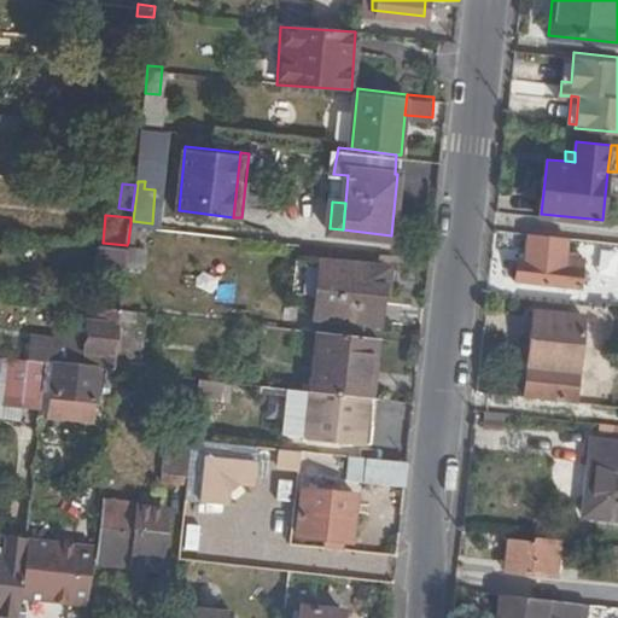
[(569,235),(529,229),(526,255),(518,254),(516,277),(582,284),(584,255),(567,254),(569,235)]
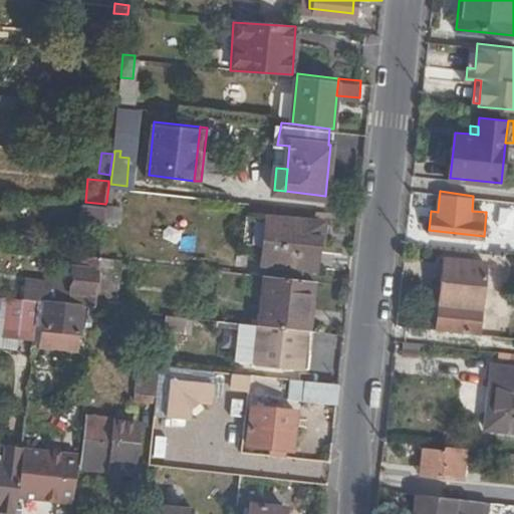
[(105,204),(85,202),(83,224),(104,226),(104,219),(105,204)]
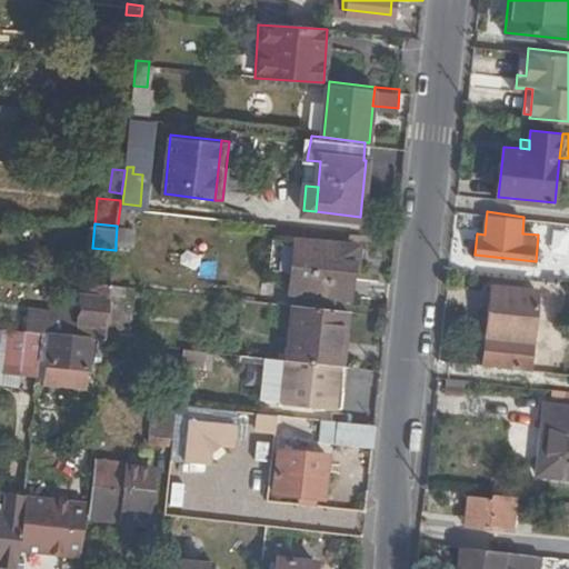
[(135,226),(118,223),(117,226),(116,242),(132,243),(135,226)]
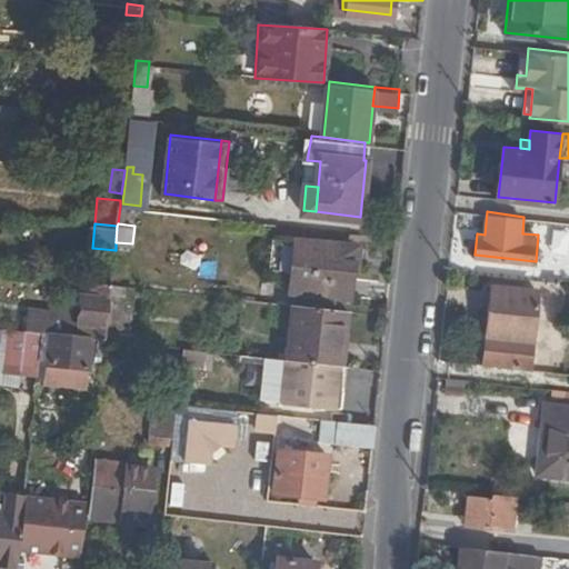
[(299,237),(293,288),(352,295),(356,258),(351,257),(352,243),(299,237)]
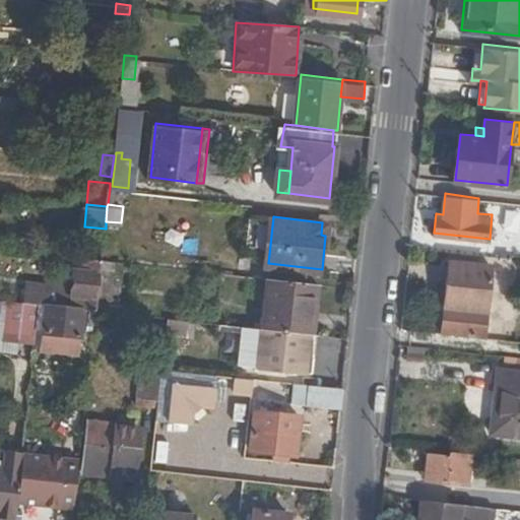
[(27,281),(25,300),(39,303),(79,306),(98,309),(103,257),(101,257),(77,256),(74,286),(27,281)]
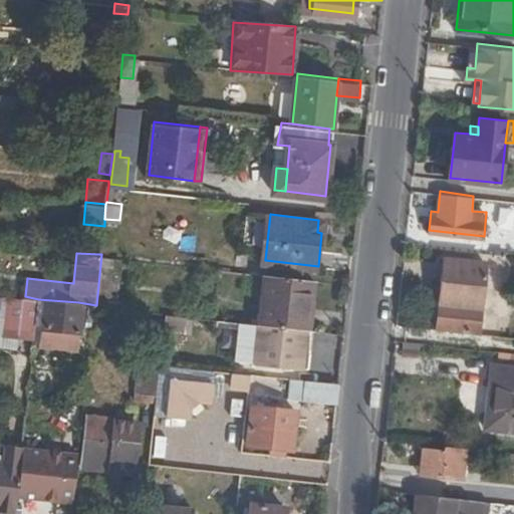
[(96,305),(114,307),(120,257),(101,254),(96,305)]
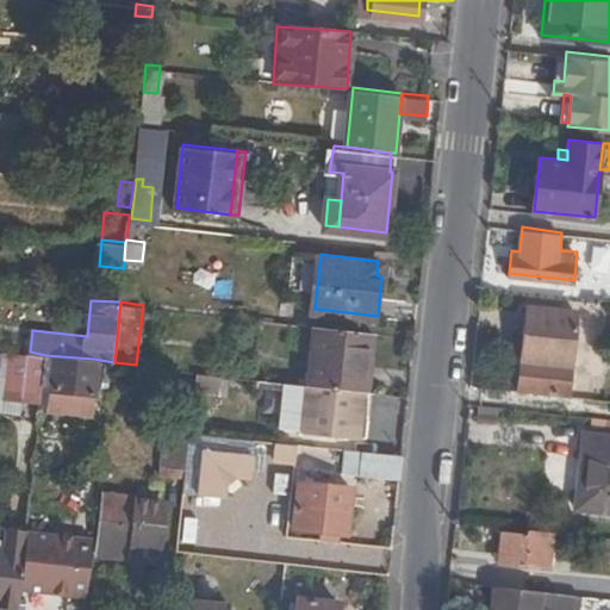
[(564,391),(576,306),(526,303),(516,385),(564,391)]
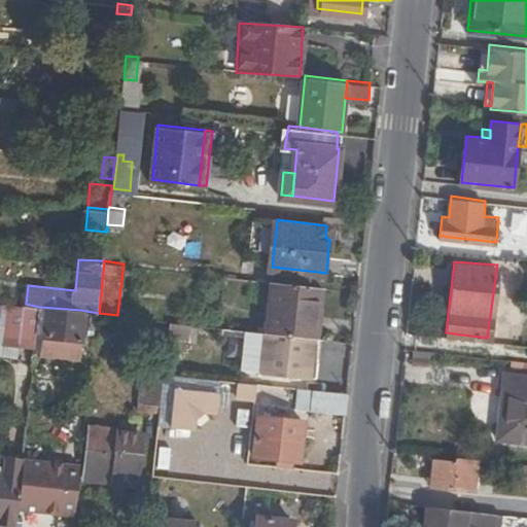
[(320,305),(322,285),(271,279),(265,331),(314,337),(317,304),(320,305)]
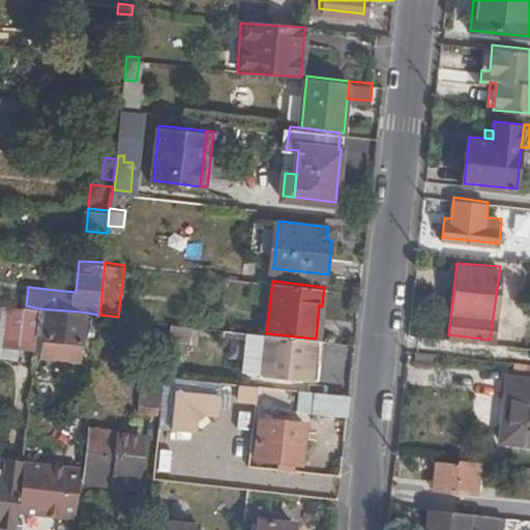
[(0,302),(11,304),(12,297),(0,295),(0,302)]
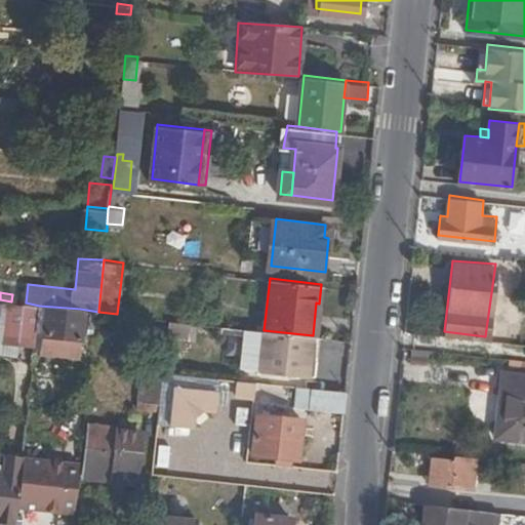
[(313,335),(322,336),(326,304),(319,304),(316,303),(313,335)]
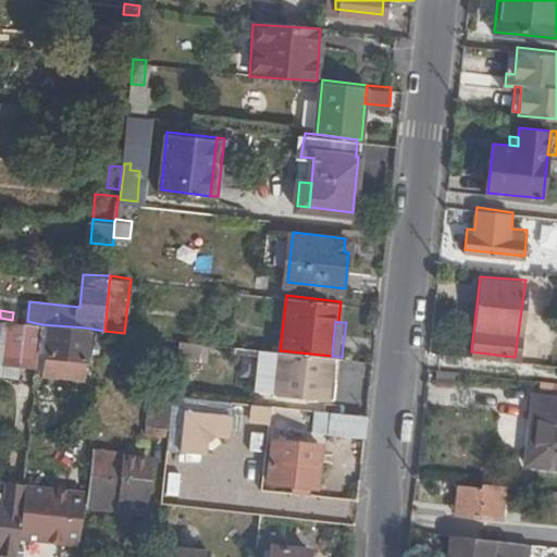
[(0,369),(32,371),(34,324),(0,322),(0,369)]
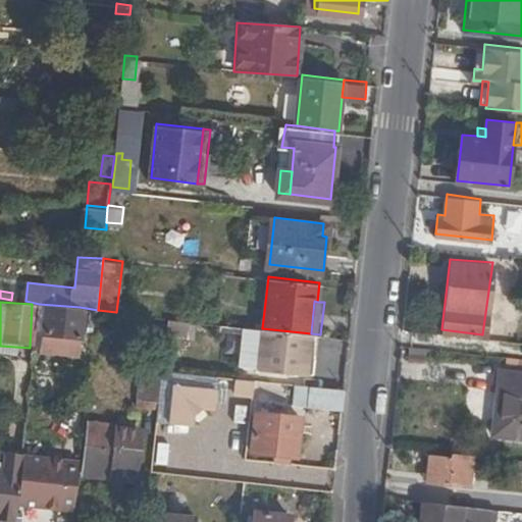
[(76,334),(80,307),(39,304),(36,329),(76,334)]
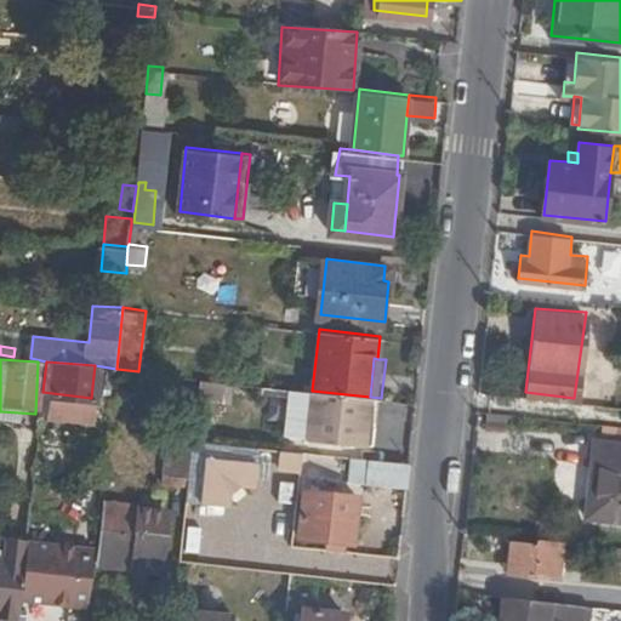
[(223,381),(199,377),(199,393),(222,396),(223,381)]
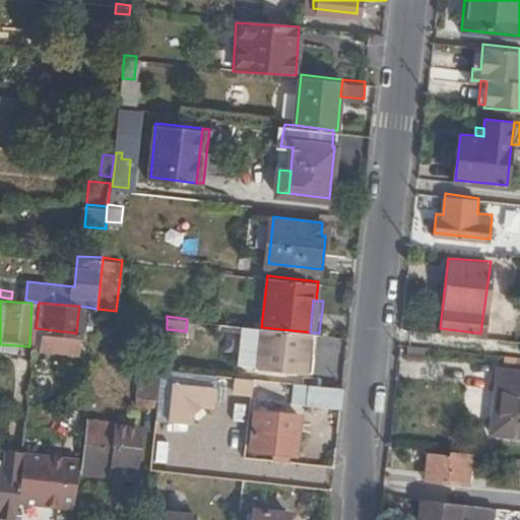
[(240,362),(306,368),(310,332),(261,327),(243,325),(240,362)]
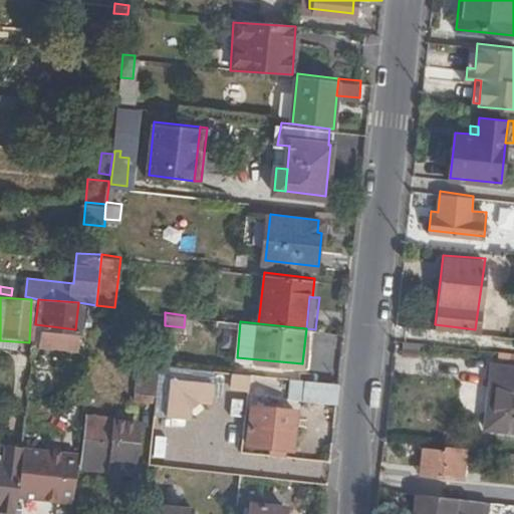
[(156,399),(160,361),(141,359),(137,387),(149,388),(148,398),(156,399)]
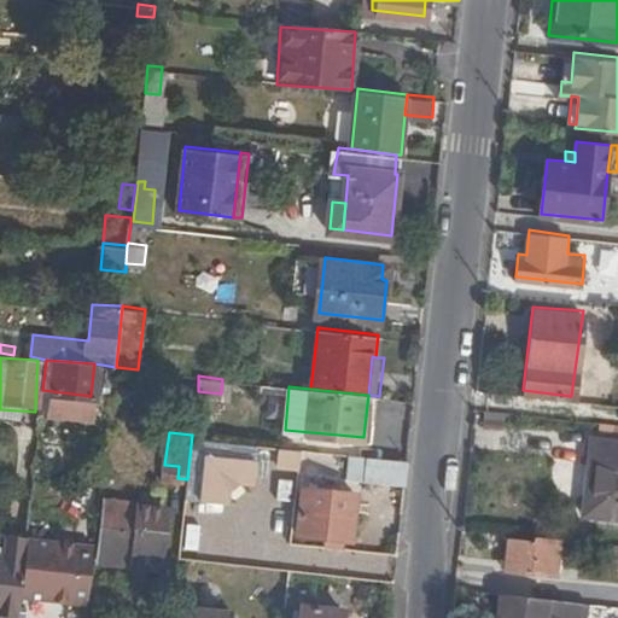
[(185,497),(199,499),(203,459),(257,465),(260,443),(205,437),(192,435),(187,479),(185,497)]
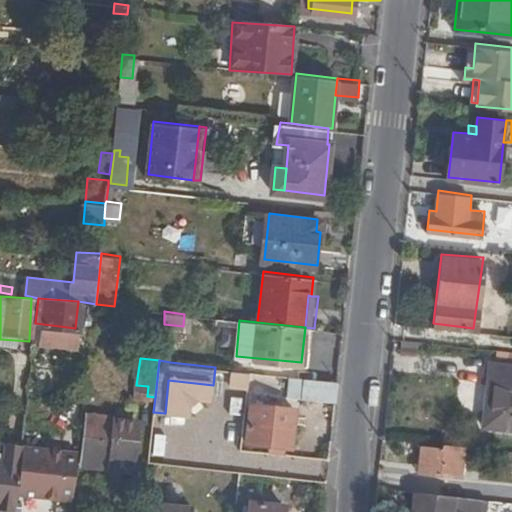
[(511,427),(511,363),(489,361),(481,424),(511,427)]
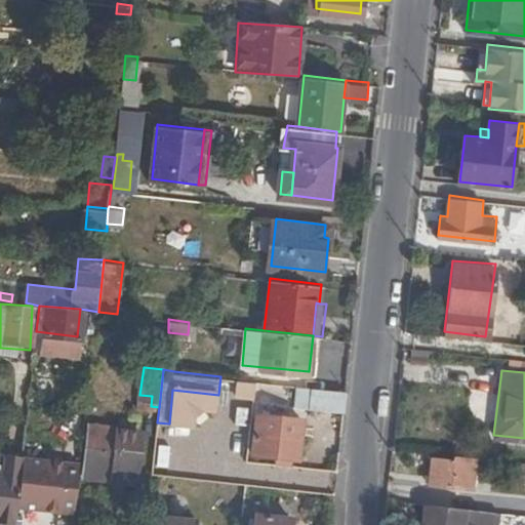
[(257,379),(239,378),(238,391),(256,393),(257,379)]
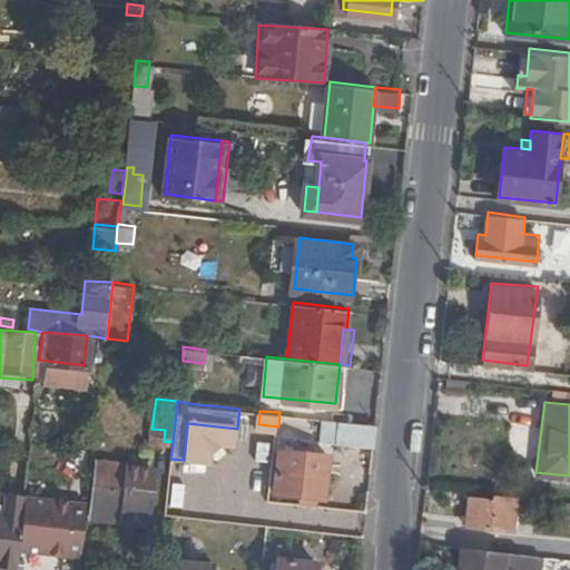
[(337,440),(340,420),(322,418),(320,439),(337,440)]
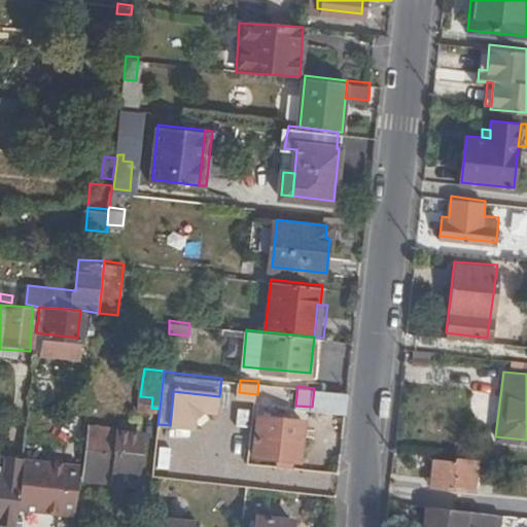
[(344,413),(347,390),(314,388),(312,407),(312,410),(344,413)]
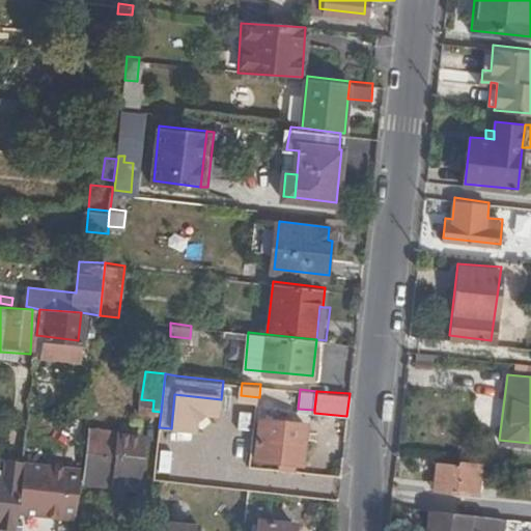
[(171,428),(202,430),(203,416),(219,417),(221,399),(174,394),(171,428)]
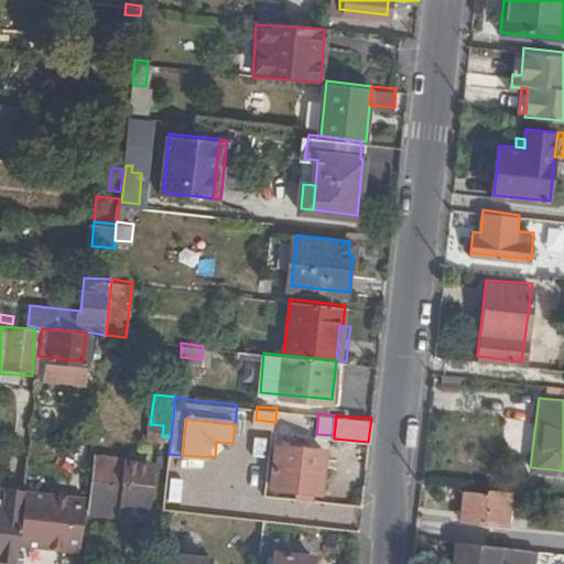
[(31,433),(40,434),(42,423),(32,422),(31,433)]
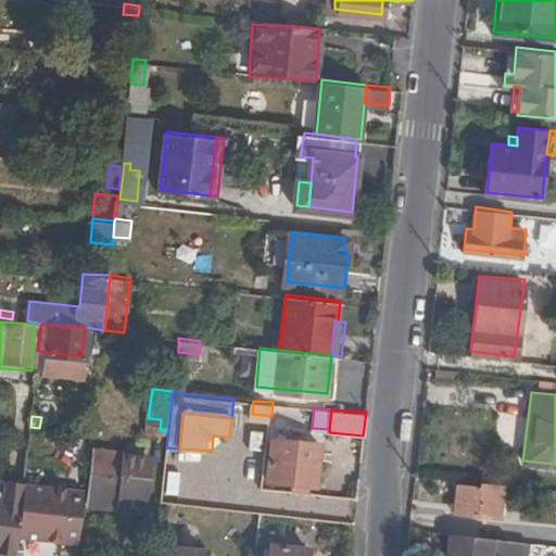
[(273,437),(266,480),(300,483),(312,484),(317,485),(323,442),(273,437)]
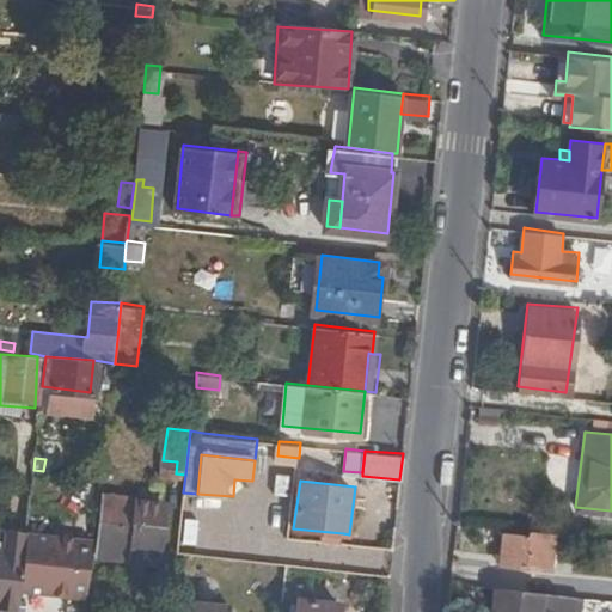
[(130,544),(133,516),(136,495),(104,491),(98,540),(128,543),(130,544)]
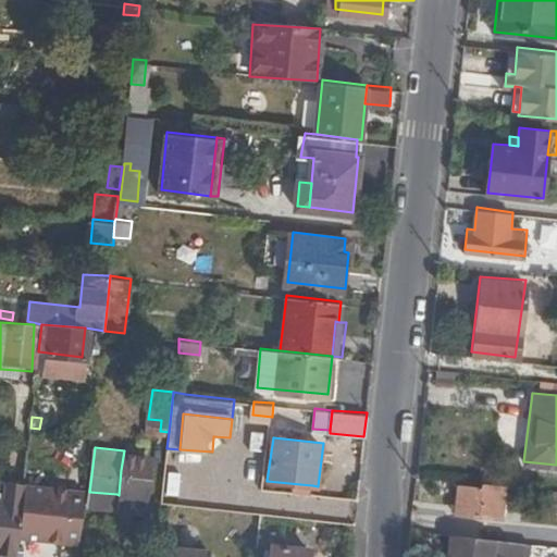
[(148,472),(121,470),(119,495),(116,494),(115,504),(145,506),(146,494),(148,480),(148,472)]
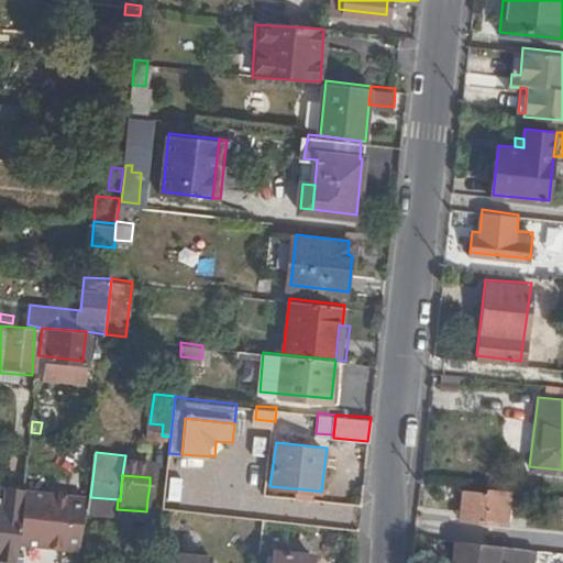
[(0,559),(15,561),(19,542),(24,488),(22,488),(0,485),(0,559)]
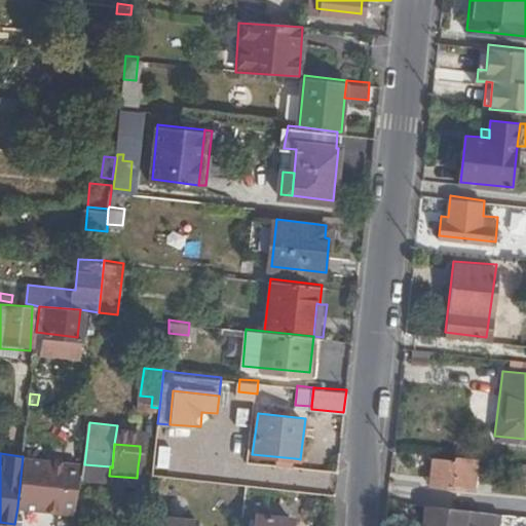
[(17,506),(61,511),(66,459),(25,455),(23,456),(17,506)]
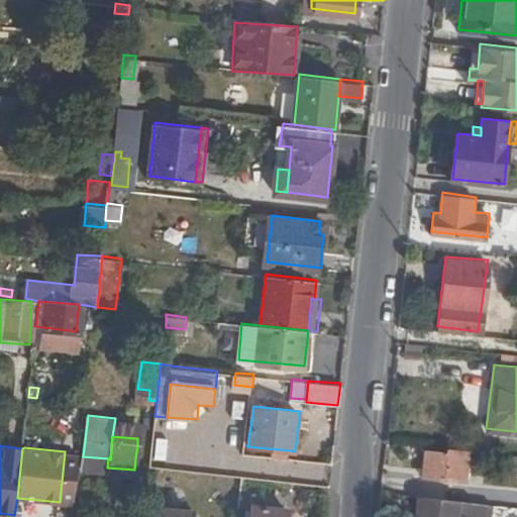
[(471,450),(448,447),(448,451),(425,448),(423,475),(467,480),(471,450)]
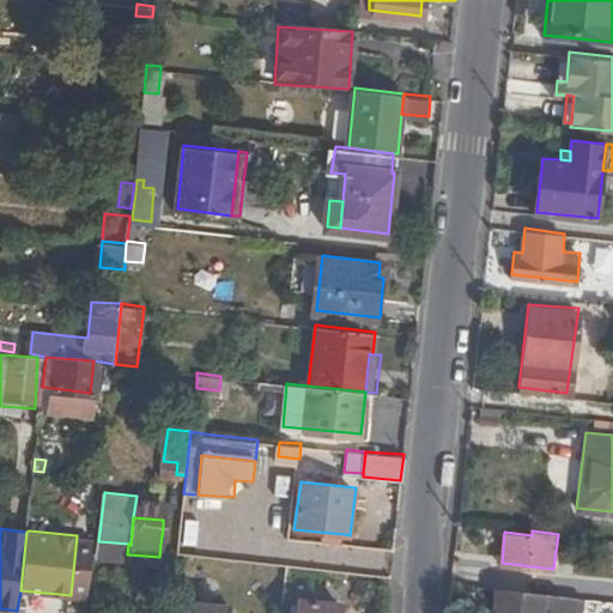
[(71,595),(87,598),(95,536),(77,535),(71,595)]
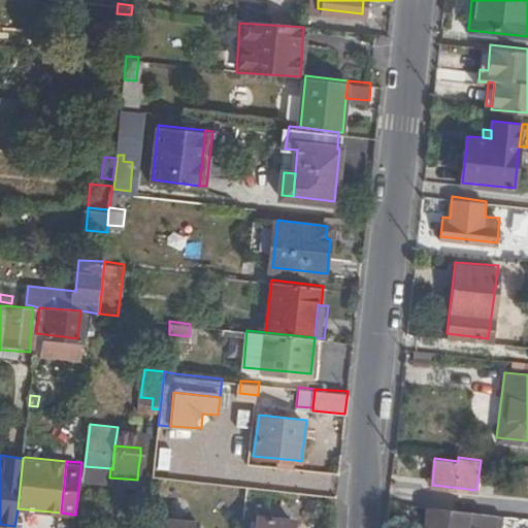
[(517,499),(470,493),(469,508),(516,514),(517,499)]
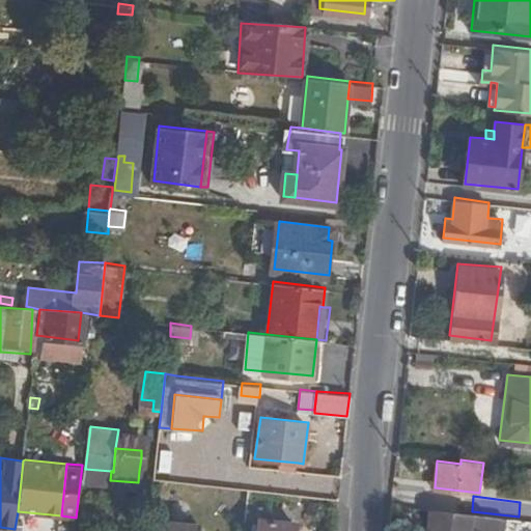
[(472,513),(431,508),(429,530),(469,530),(470,529),(487,530),(499,530),(499,516),(472,513)]
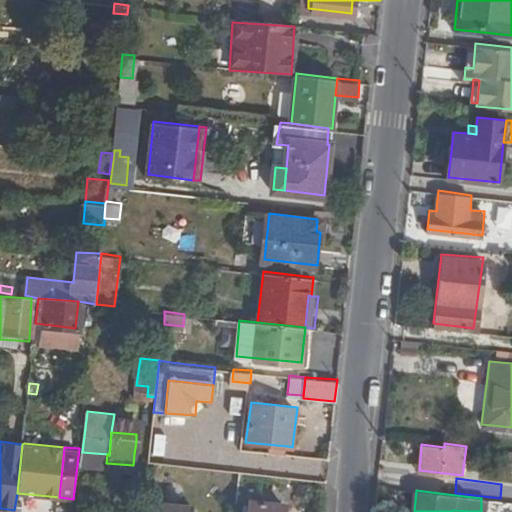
[(284,511),(286,502),(253,499),(251,511),(284,511)]
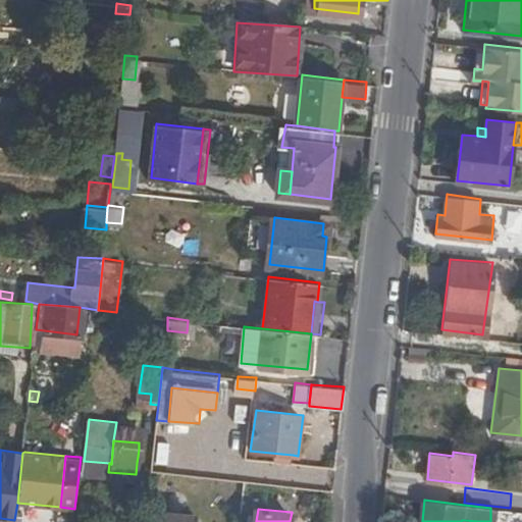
[(198,521),(200,514),(161,510),(159,521),(198,521)]
